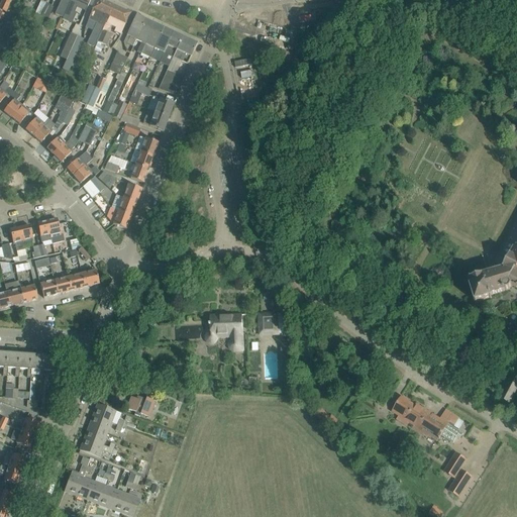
[(0,10),(6,13),(12,0),(2,0),(0,4),(0,10)]
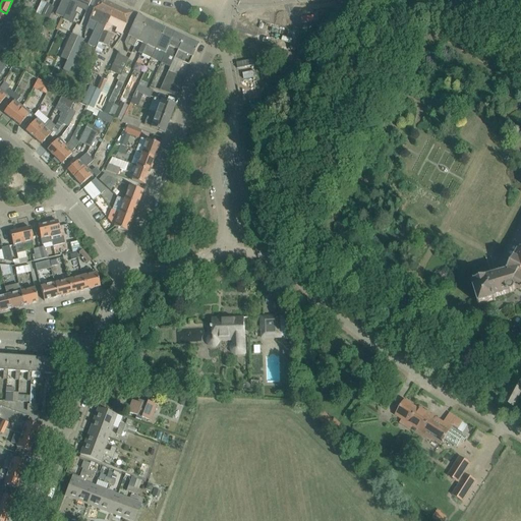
[(66,12),(70,0),(61,0),(55,14),(63,18),(66,12)]
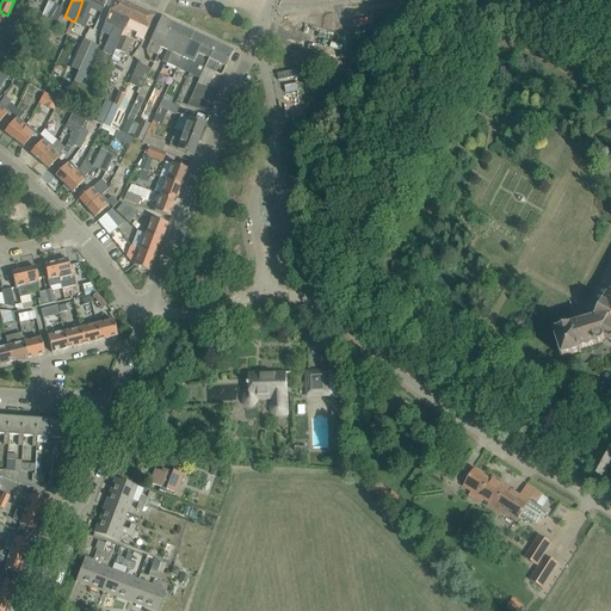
[(104,7),(106,0),(82,0),(78,14),(74,22),(80,24),(85,12),(90,1),(104,7)]
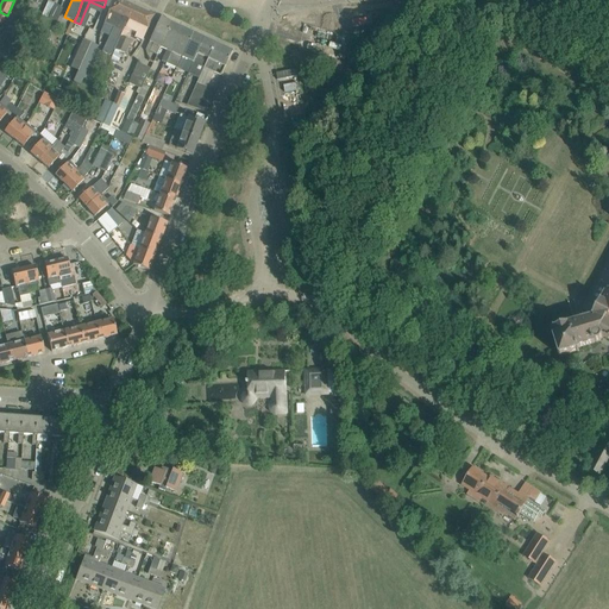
[(125,27),(135,7),(119,0),(113,0),(104,23),(113,27),(102,51),(111,56),(121,32),(123,32),(125,27)]
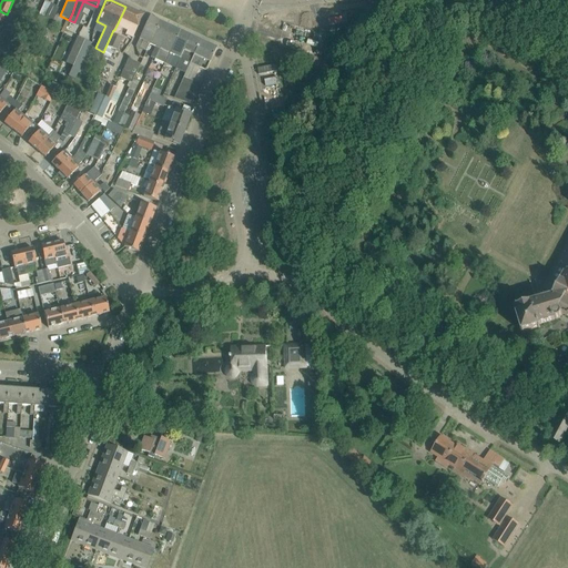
[(44,17),(51,3),(46,1),(39,14),(44,17)]
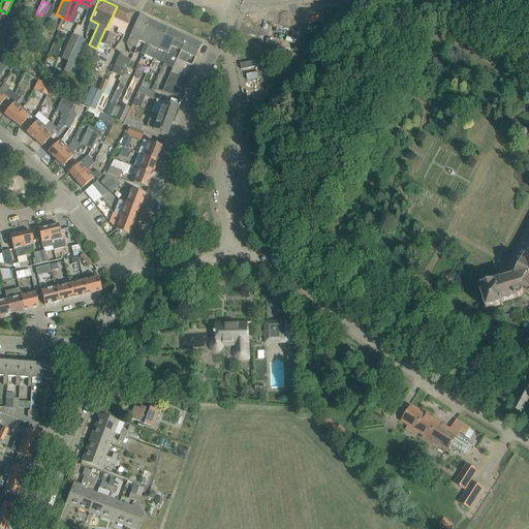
[(45,25),(53,7),(53,6),(48,3),(41,16),(39,22),(45,25)]
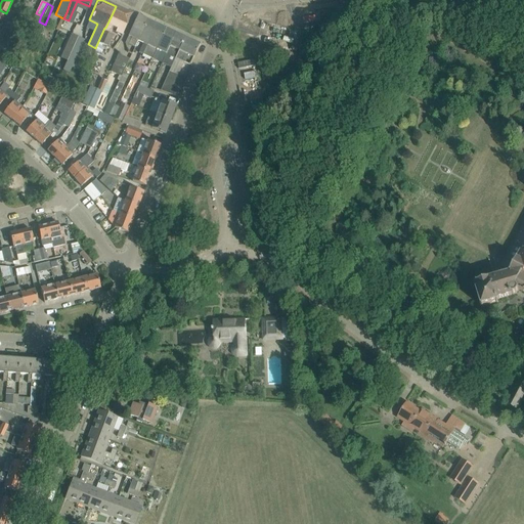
[(122,35),(132,13),(116,6),(107,24),(112,26),(113,26),(117,28),(116,33),(122,35)]
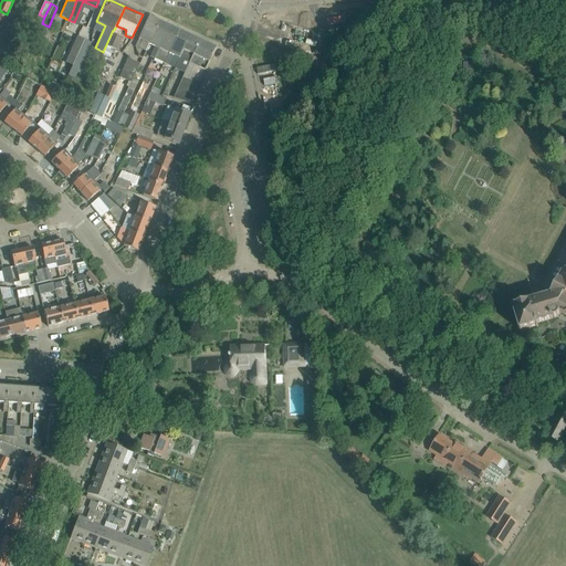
[(149,44),(159,22),(149,18),(135,46),(138,49),(143,41),(149,44)]
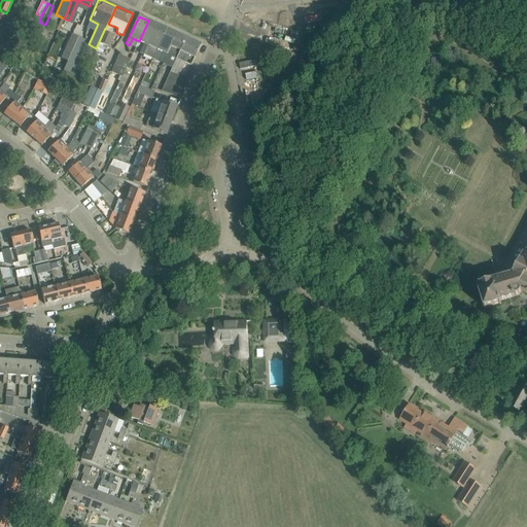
[(143,55),(157,25),(148,21),(139,41),(144,43),(139,53),(143,55)]
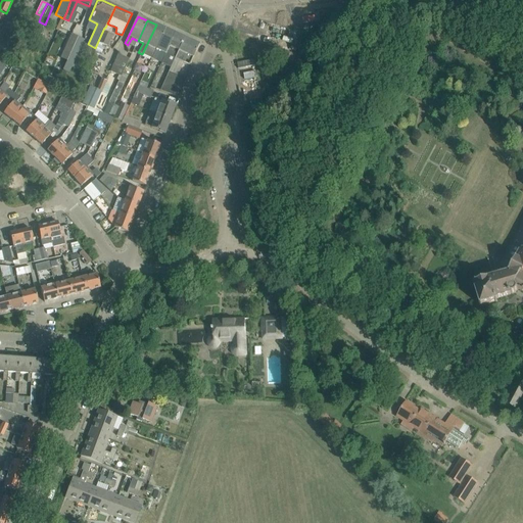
[(110,28),(111,26),(107,24),(106,27),(104,32),(103,32),(99,43),(108,46),(112,36),(108,34),(110,28)]
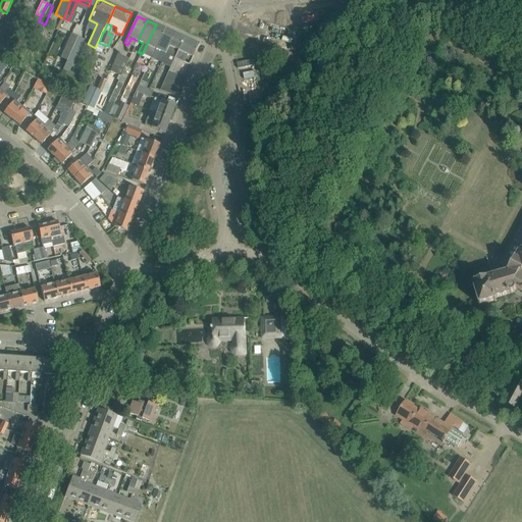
[(151,59),(156,49),(165,29),(156,24),(142,54),(151,59)]
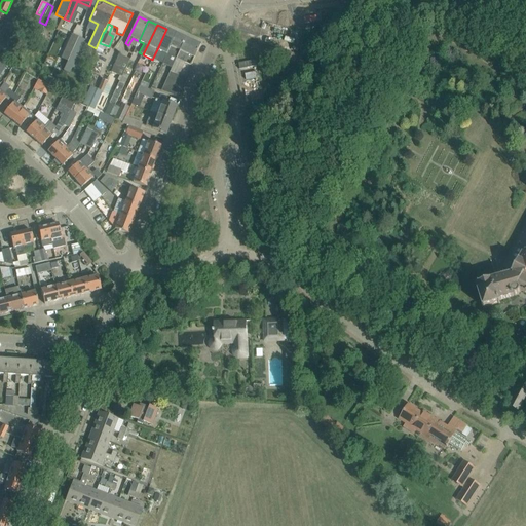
[(166,53),(176,34),(166,29),(157,49),(166,53)]
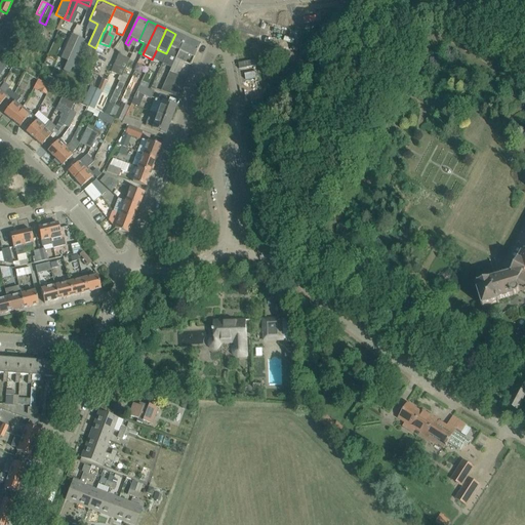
[(171,68),(172,65),(175,58),(185,38),(175,34),(166,53),(167,54),(162,64),(171,68)]
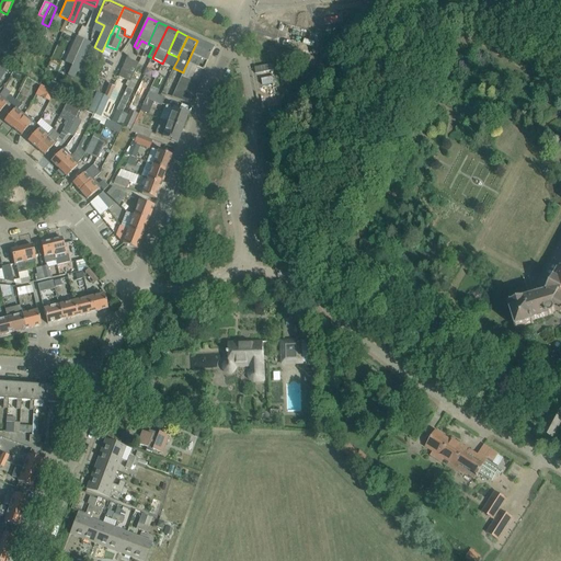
[(72,66),(83,39),(77,37),(65,64),(72,66)]
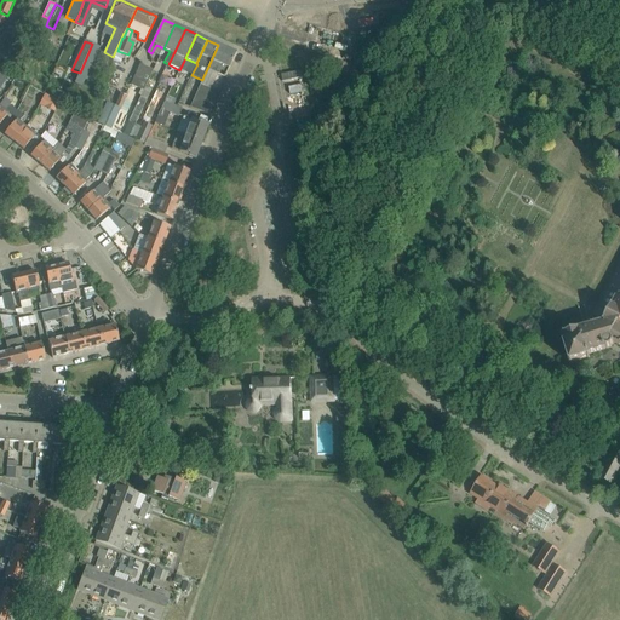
[(99,47),(92,44),(80,73),(87,76),(99,47)]
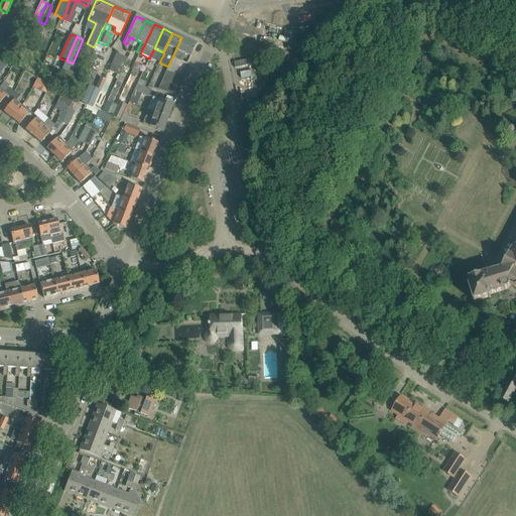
[(187,65),(197,44),(181,37),(172,57),(187,65)]
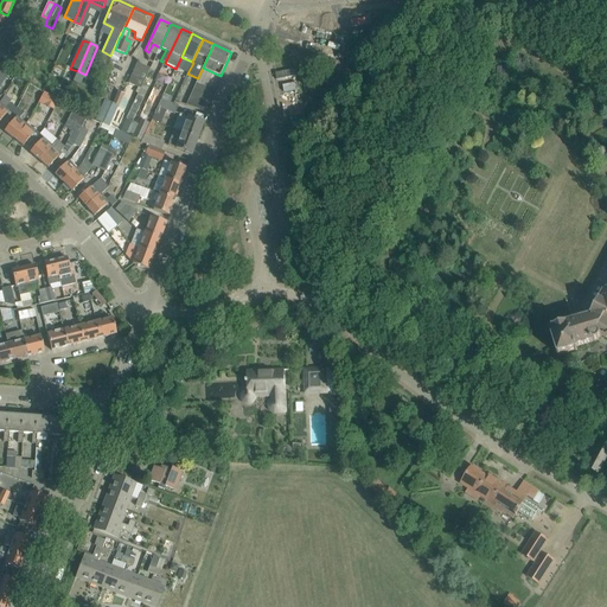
[(139,80),(145,66),(136,63),(132,76),(139,80)]
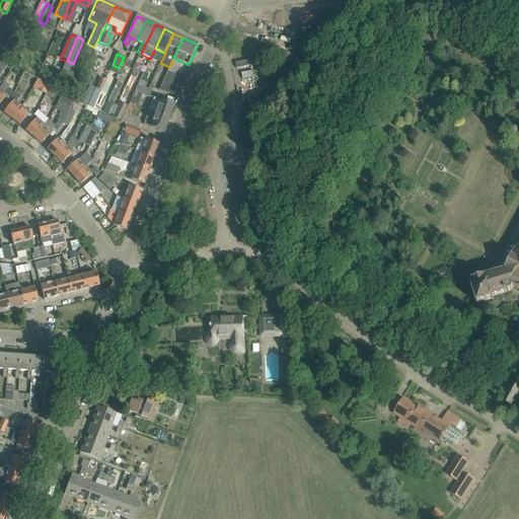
[(316,68),(311,63),(310,63),(302,73),(308,78),(316,68)]
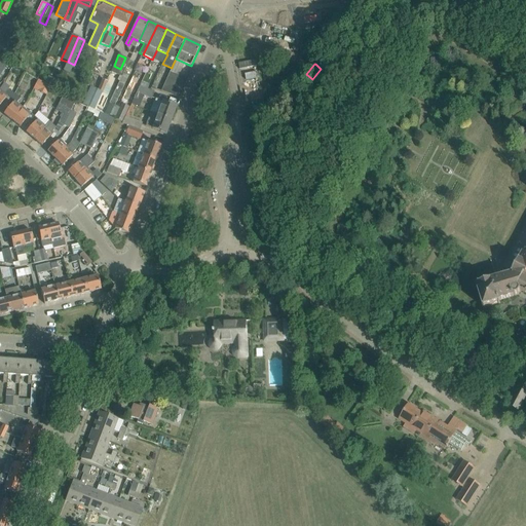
[(183,69),(173,65),(172,68),(170,72),(180,75),(183,69)]
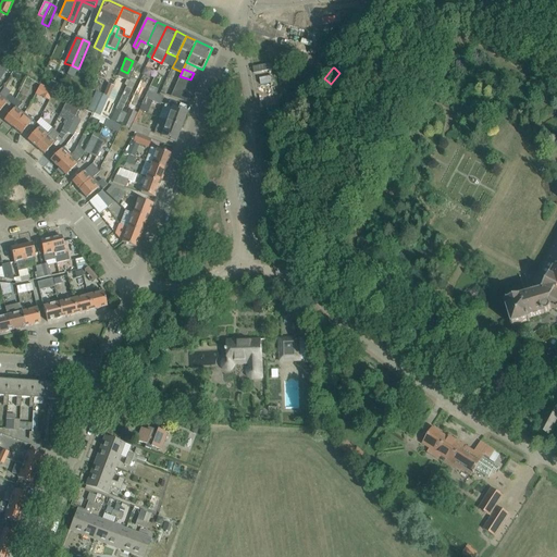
[(199,83),(190,79),(180,76),(173,89),(181,93),(183,86),(196,90),(199,83)]
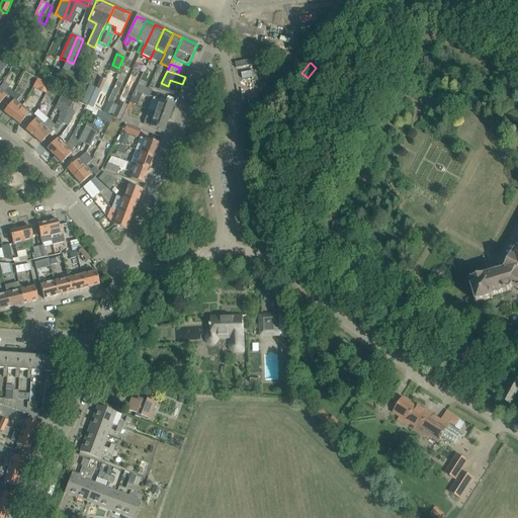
[(113,103),(126,75),(121,73),(110,94),(103,111),(113,116),(118,106),(113,103)]
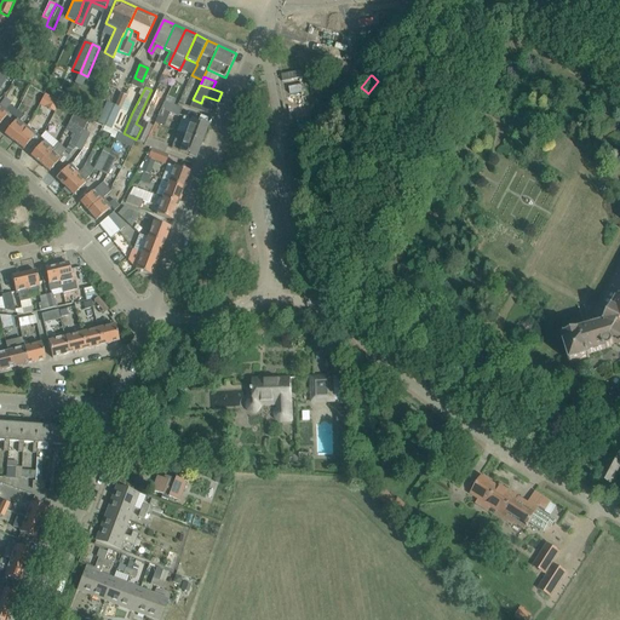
[(121,92),(115,105),(121,108),(122,108),(127,96),(121,92)]
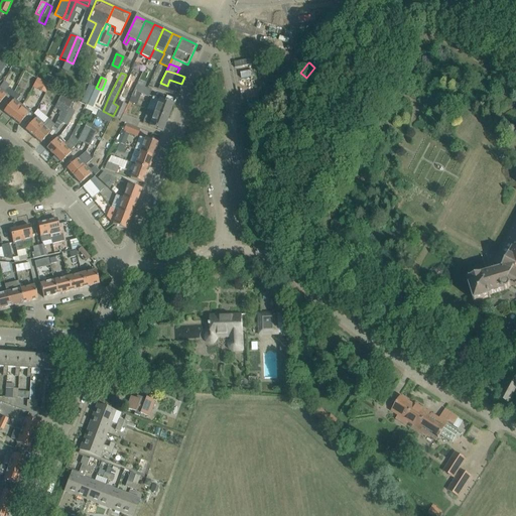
[(37,79),(32,88),(45,94),(49,86),(37,79)]
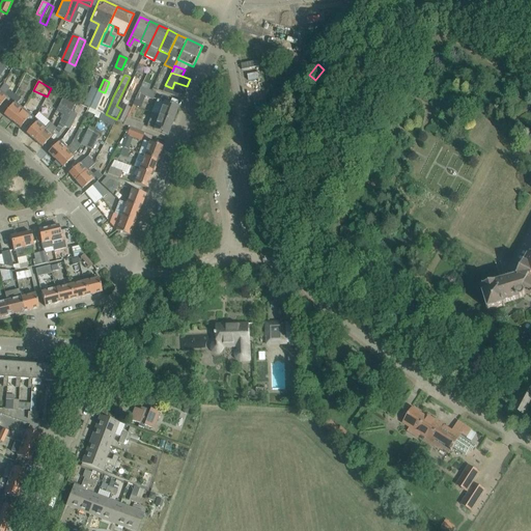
[(185,92),(187,86),(174,82),(172,88),(185,92)]
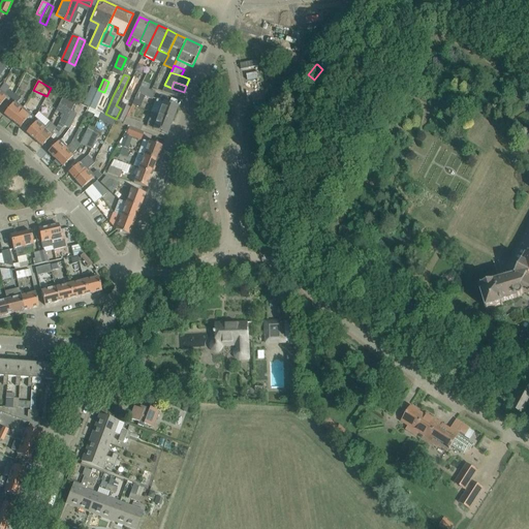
[(184,92),(172,88),(164,85),(161,91),(181,98),(184,92)]
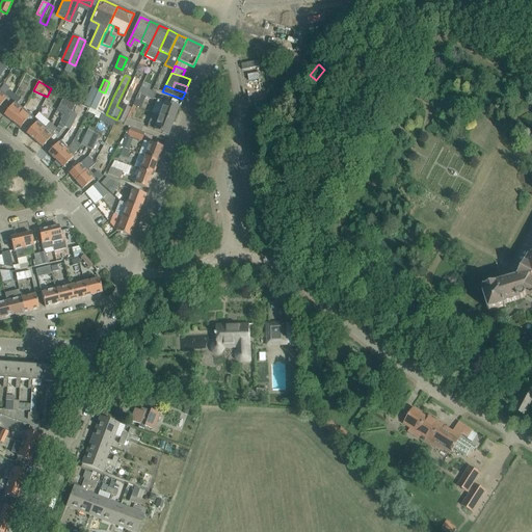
[(96,109),(104,92),(99,90),(92,87),(84,104),(96,109)]
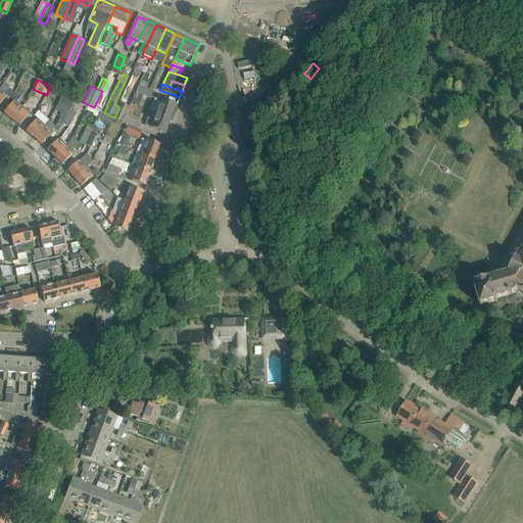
[(153,91),(146,89),(138,86),(133,98),(137,100),(139,94),(150,98),(153,91)]
